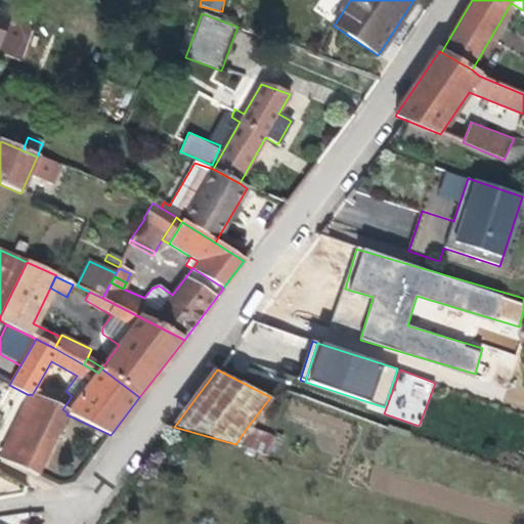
[(32,395),(49,403),(52,398),(35,390),(32,395)]
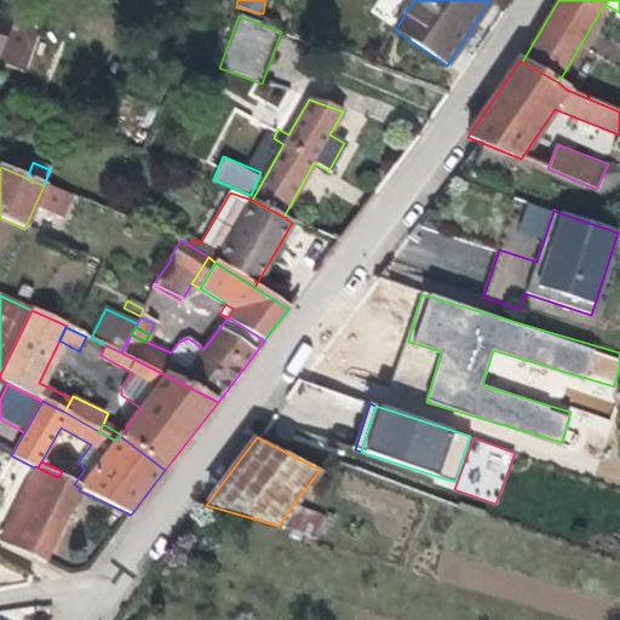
[(79,491),(80,488),(74,484),(58,477),(38,468),(35,466),(34,468),(0,538),(0,543),(44,563),(79,491)]
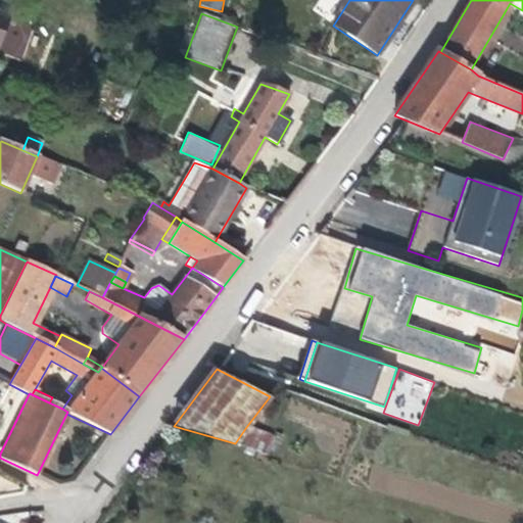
[(246,427),(235,443),(252,449),(258,432),(246,427)]
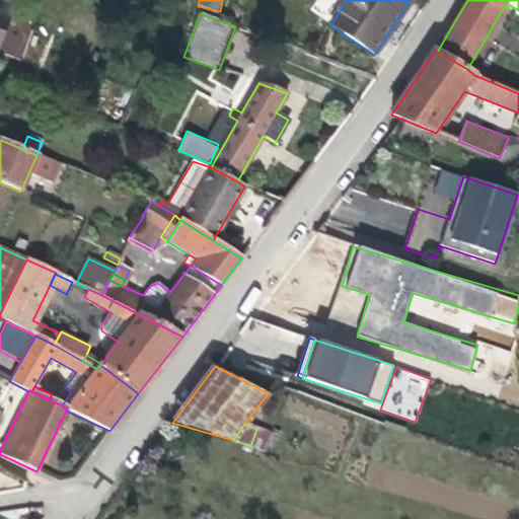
[(271,434),(256,429),(250,446),(265,451),(271,434)]
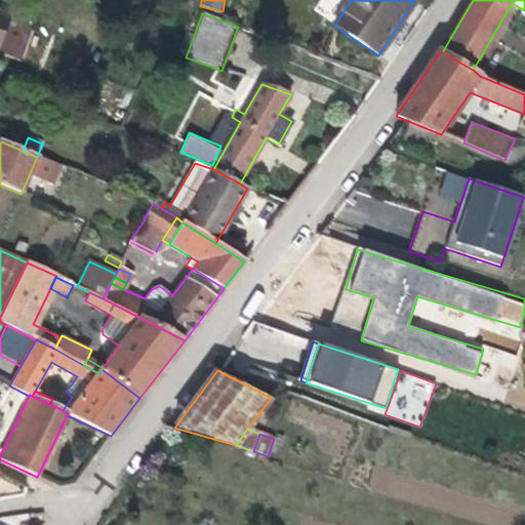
[(22,524),(21,524),(26,516),(0,518),(0,524),(22,524)]
